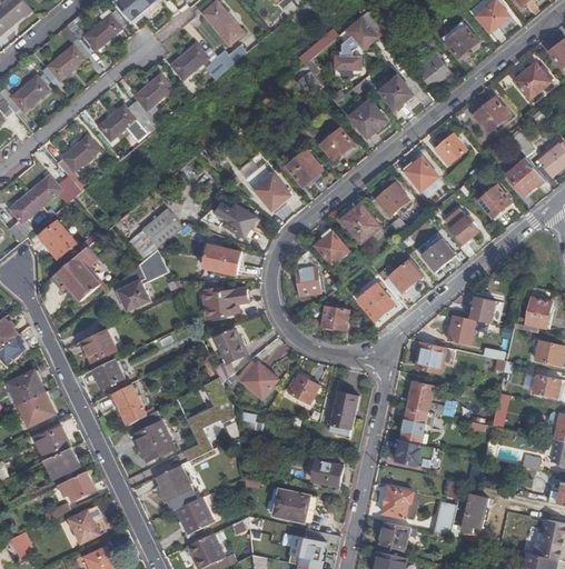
[(0,37),(1,36),(22,17),(23,18),(31,11),(21,0),(6,0),(0,5),(0,37)]
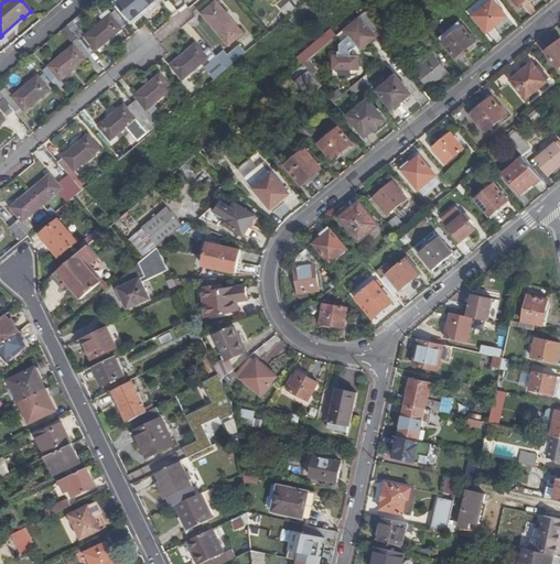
[(122,0),(119,4),(130,17),(150,0),(122,0)]
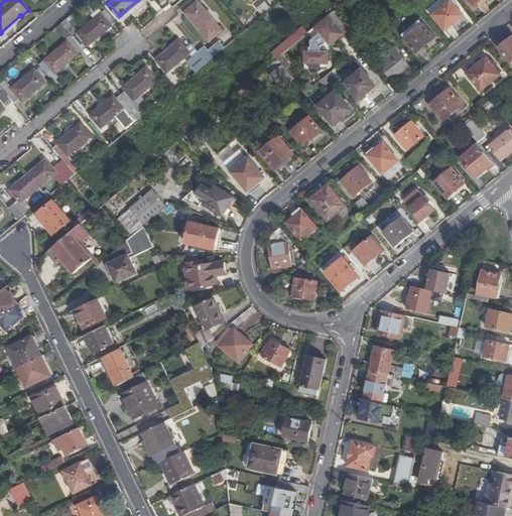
[(219,28),(196,0),(183,11),(207,39),(219,28)]
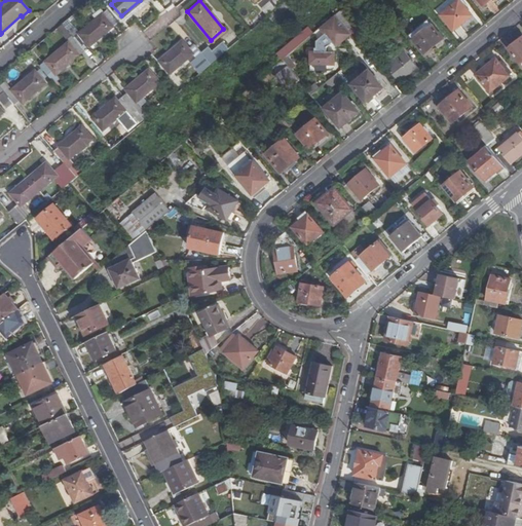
[(266,0),(258,7),(265,14),(281,0),(266,0)]
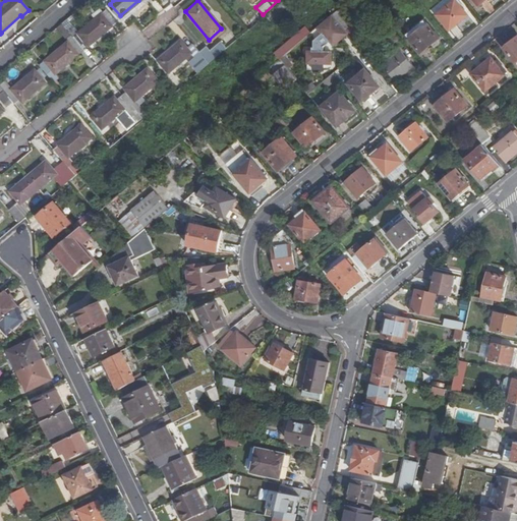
[(453,0),(452,0),(435,14),(447,30),(465,15),(453,0)]
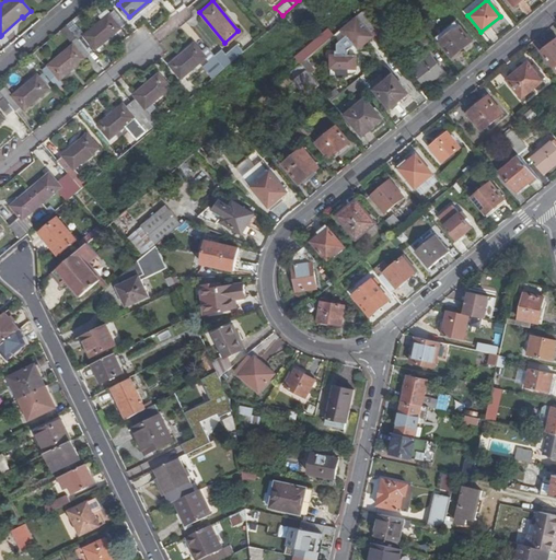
[(372,15),(365,7),(355,14),(361,22),(369,31),(379,22),(373,14),(372,15)]
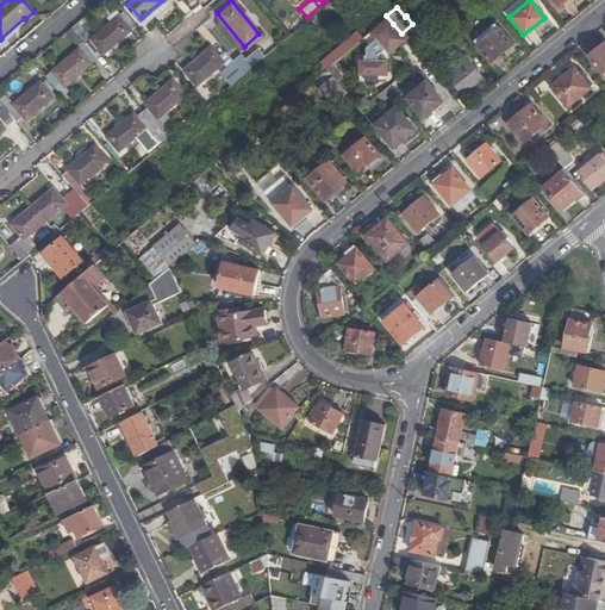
[(123,10),(117,14),(129,29),(135,24),(123,10)]
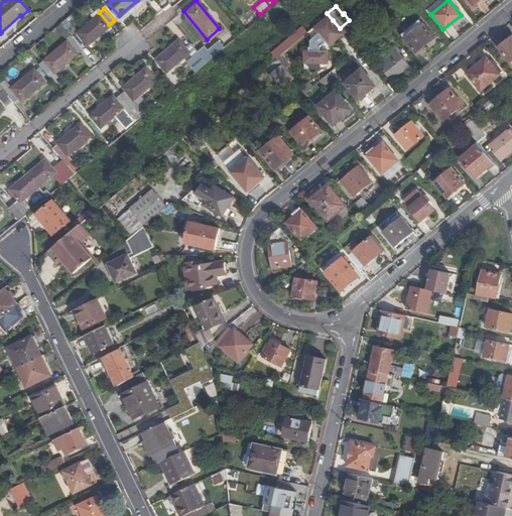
[(99,12),(76,31),(84,40),(86,43),(109,24),(99,12)]
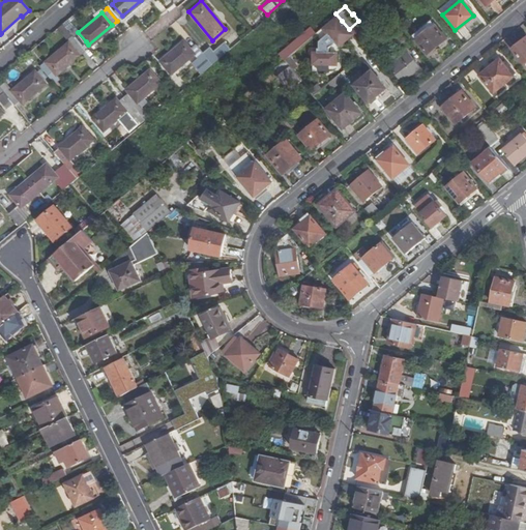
[(350,35),(333,16),(318,29),(334,49),(350,35)]
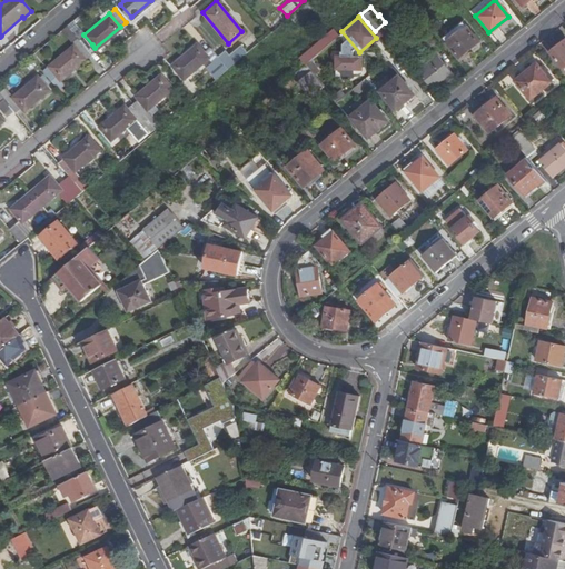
[(410,23),(418,32),(424,28),(417,18),(410,23)]
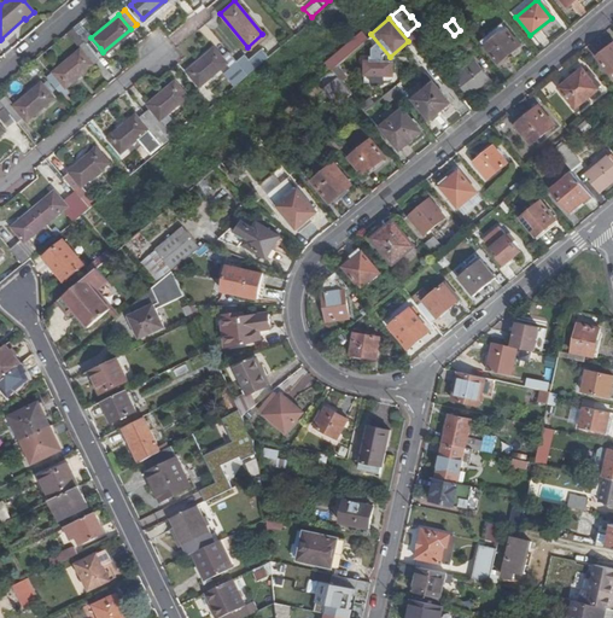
[(94,53),(100,48),(91,38),(77,21),(71,27),(94,53)]
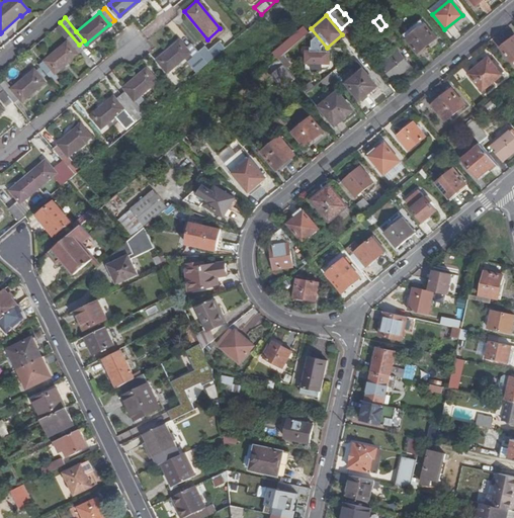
[(423,23),(405,38),(417,53),(434,37),(423,23)]
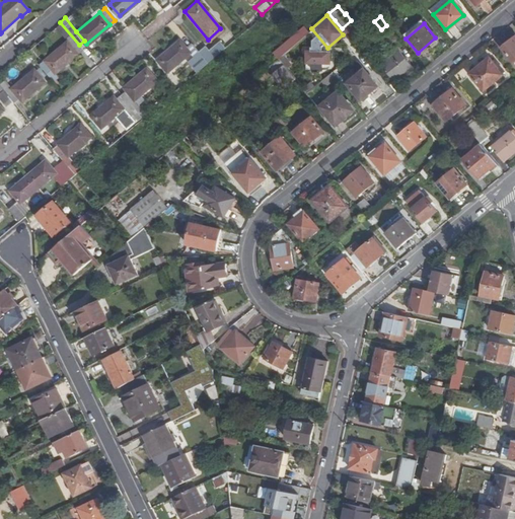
[(61,24),(55,27),(61,39),(67,35),(61,24)]
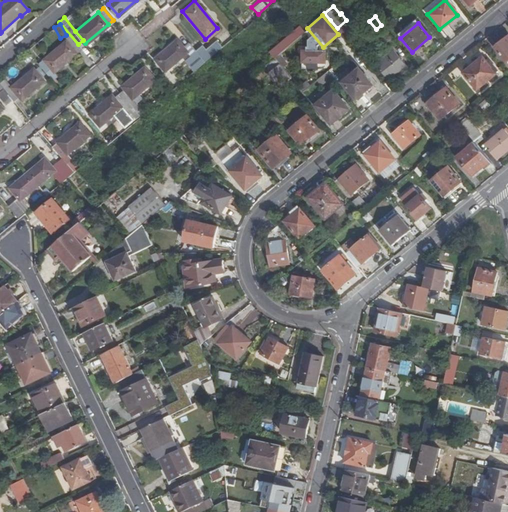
[(382,39),(389,34),(381,25),(376,29),(375,30),(382,39)]
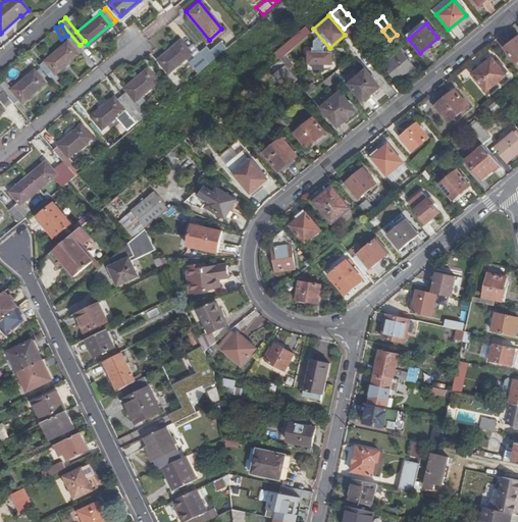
[(277,58),(298,41),(292,35),(272,53),(277,58)]
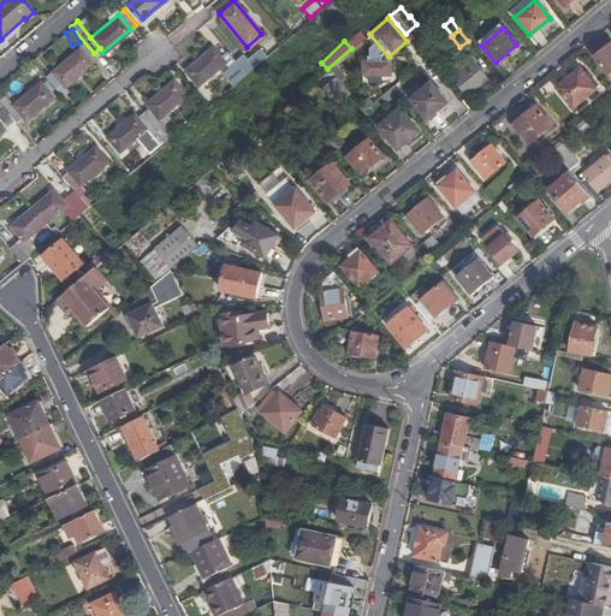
[(610,41),(594,57),(610,77),(610,41)]
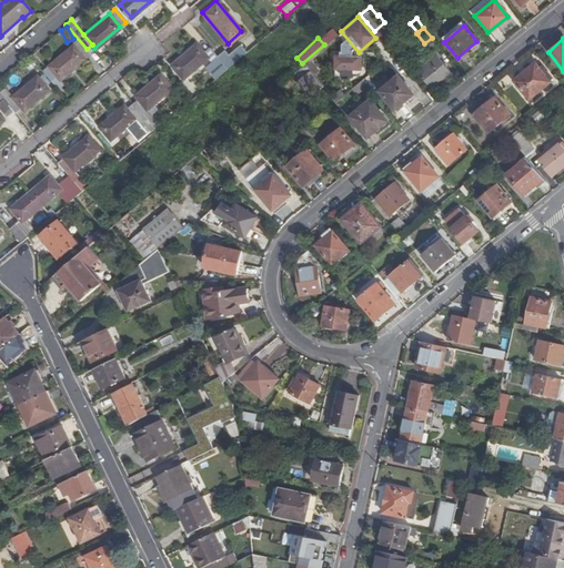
[(194,43),(170,63),(180,77),(202,58),(205,56),(202,52),(194,43)]
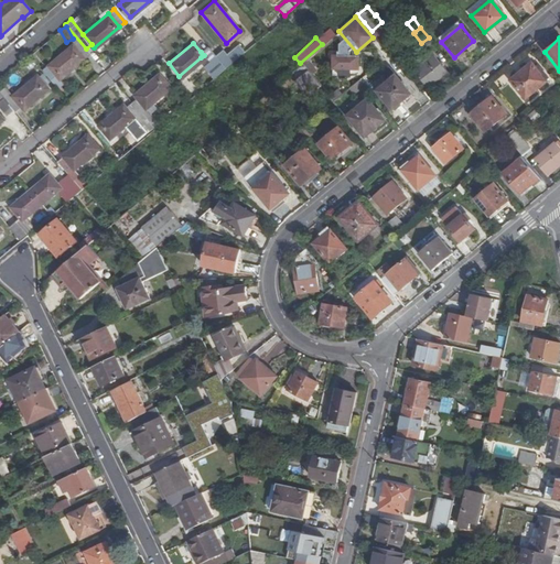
[(221,49),(214,54),(224,66),(241,51),(235,43),(225,53),(221,49)]
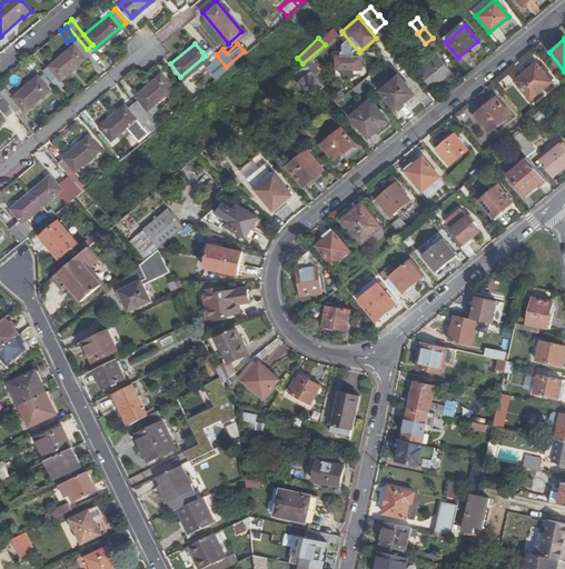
[(72,45),(48,66),(59,79),(83,58),(72,45)]
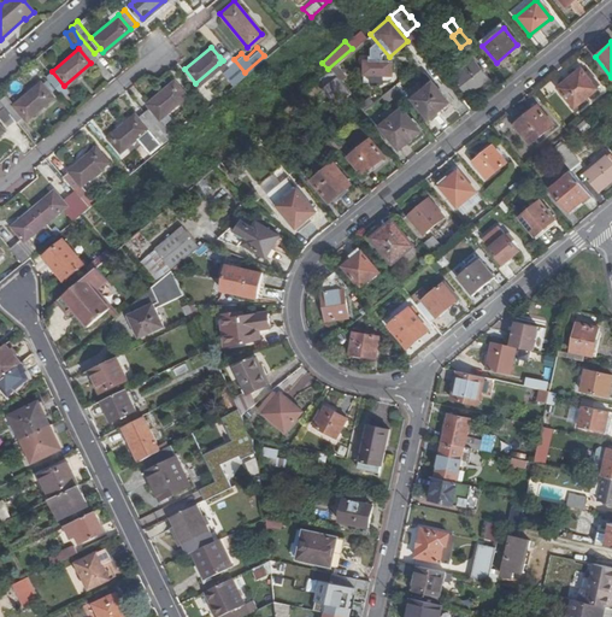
[(227,51),(219,57),(223,60),(219,63),(234,81),(245,72),(234,59),(227,51)]
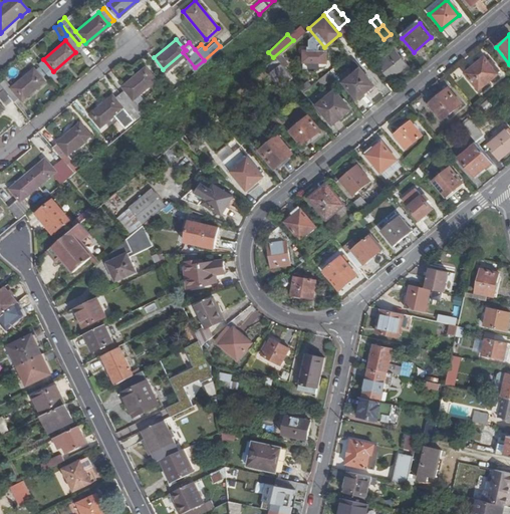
[(322,51),(298,51),(298,64),(322,64),(322,51)]
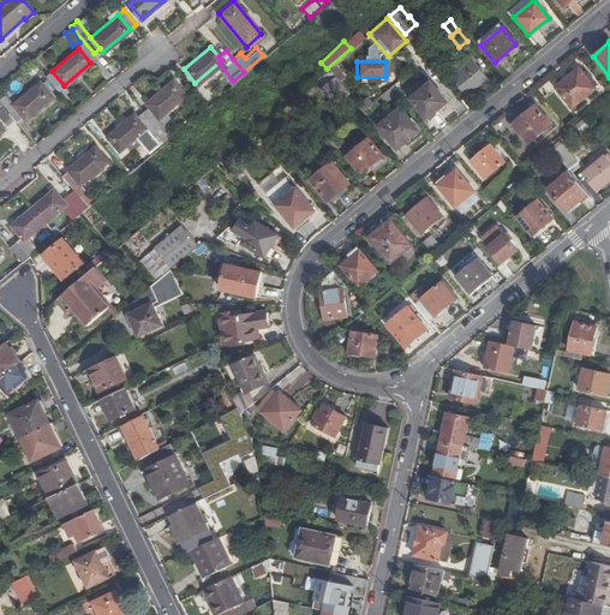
[(447,75),(441,79),(450,90),(456,87),(464,95),(485,78),(471,61),(450,79),(447,75)]
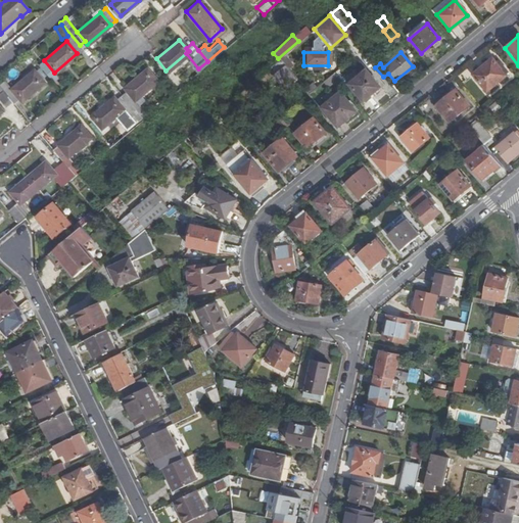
[(492,57),(473,73),(486,89),(505,74),(492,57)]
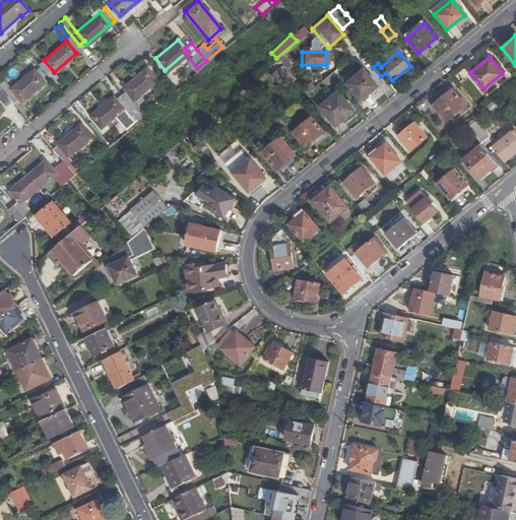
[(284,90),(296,81),(277,58),(265,68),(284,90)]
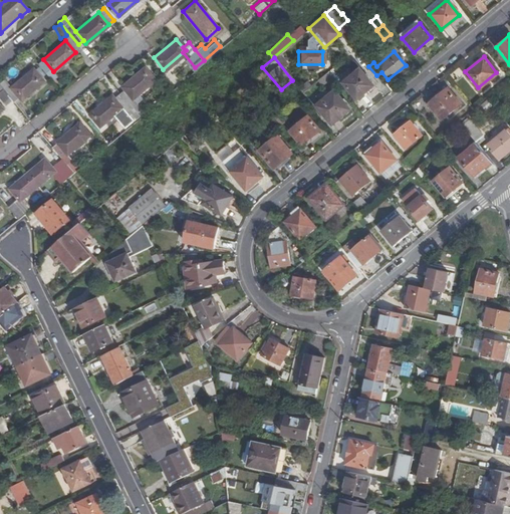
[(143,66),(120,85),(123,88),(131,97),(153,78),(143,66)]
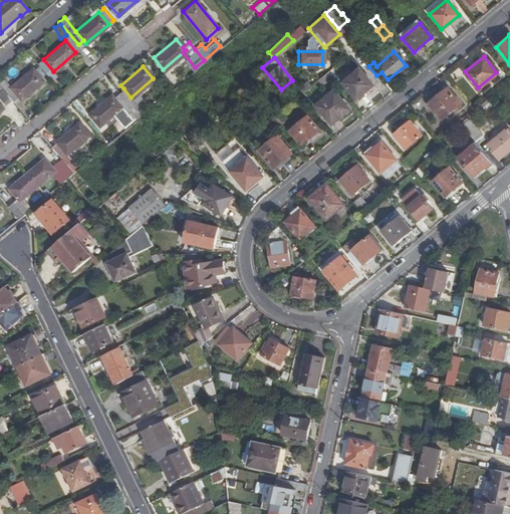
[(32,68),(10,87),(18,96),(20,99),(42,79),(32,68)]
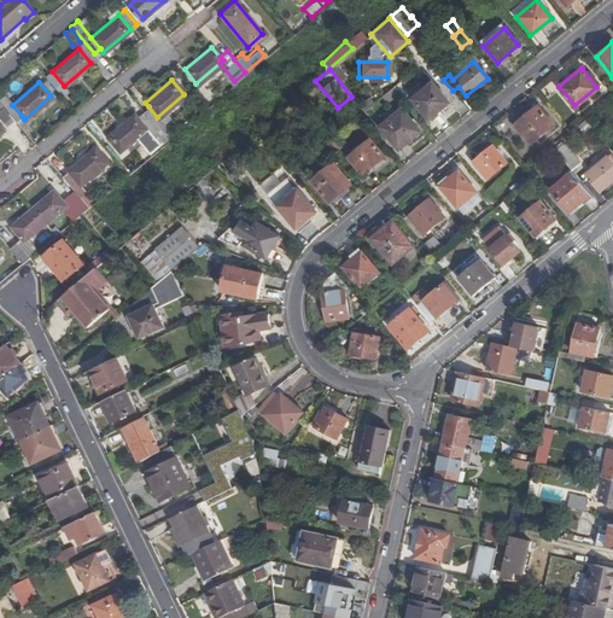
[(432,83),(414,99),(428,118),(448,103),(432,83)]
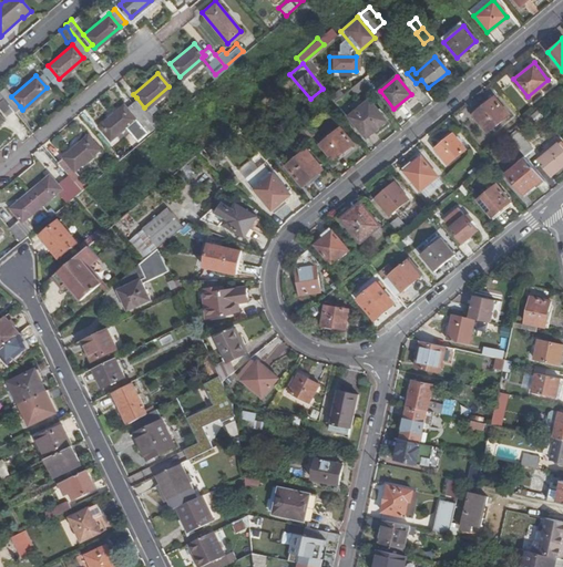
[(7,92),(2,96),(13,110),(14,111),(20,106),(11,96),(7,92)]
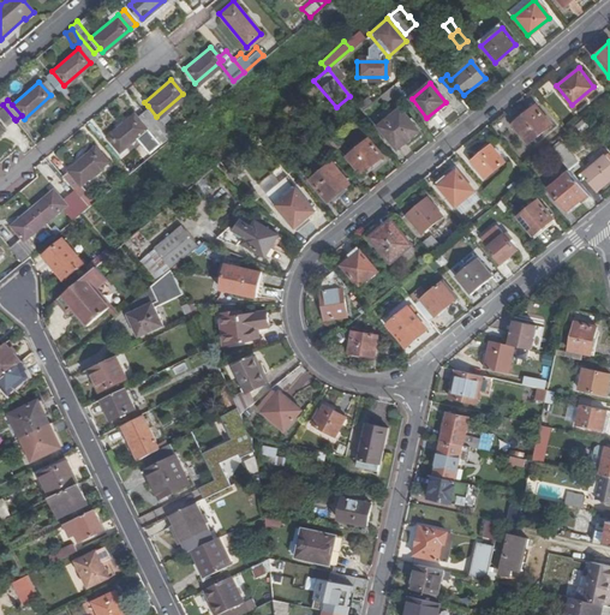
[(533,103),(510,123),(526,143),(550,124),(533,103)]
